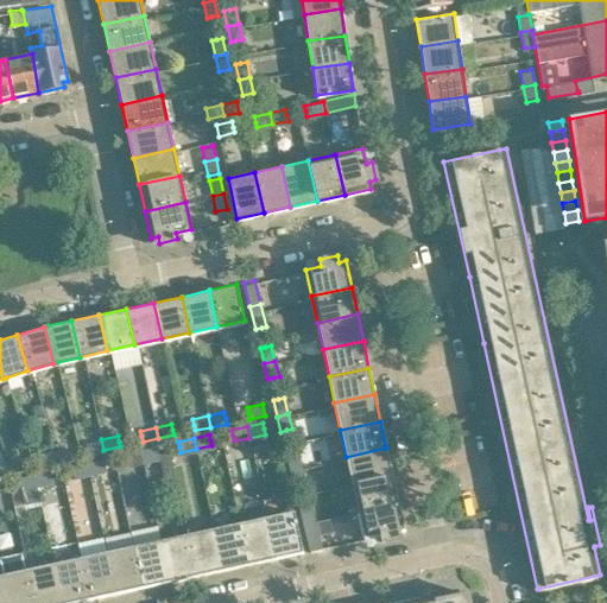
[(88,454),(103,450),(101,439),(86,443),(87,448),(88,454)]
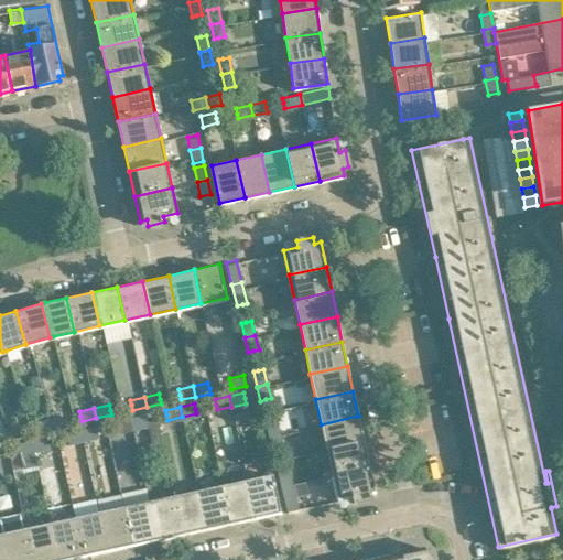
[(65,413),(51,417),(53,428),(67,424),(66,419),(65,413)]
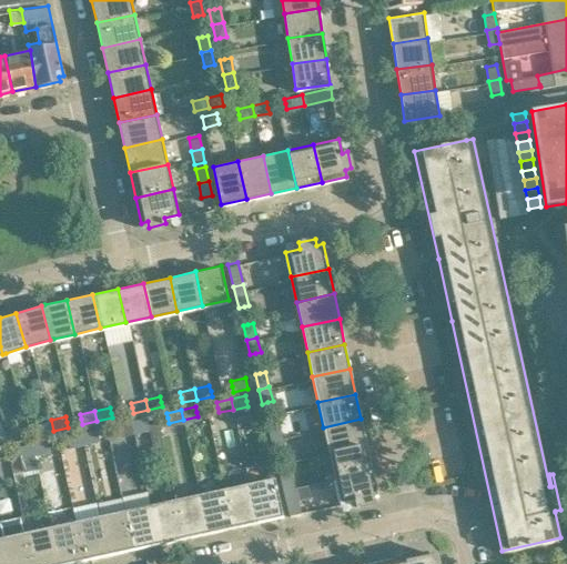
[(147,418),(132,421),(134,431),(149,427),(148,422),(147,418)]
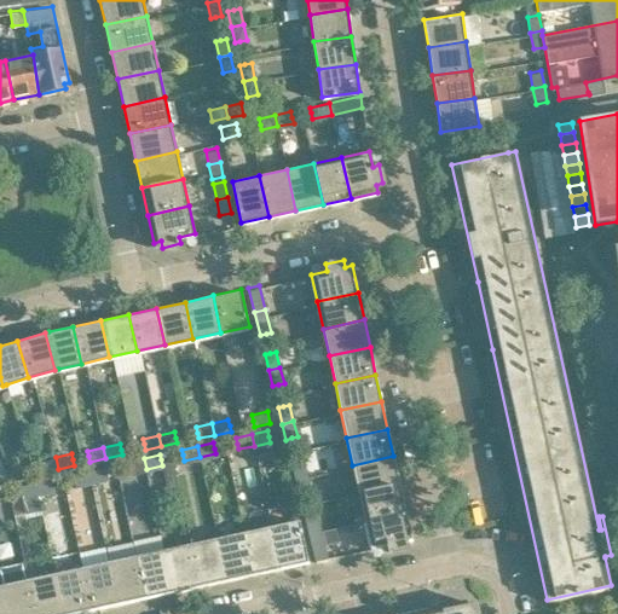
[(358,492),(399,484),(393,456),(352,465),(358,492)]
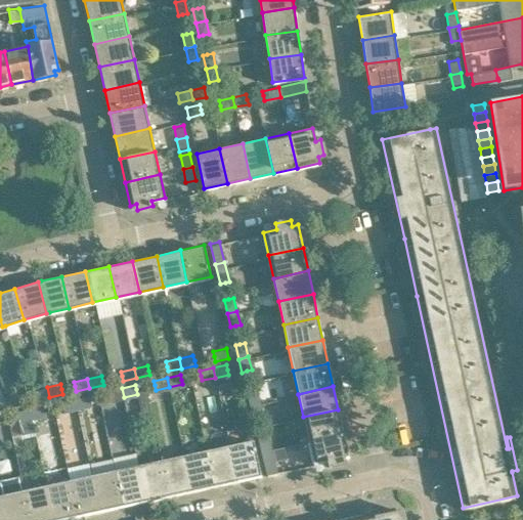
[(36,400),(49,397),(47,387),(34,390),(35,395),(36,400)]
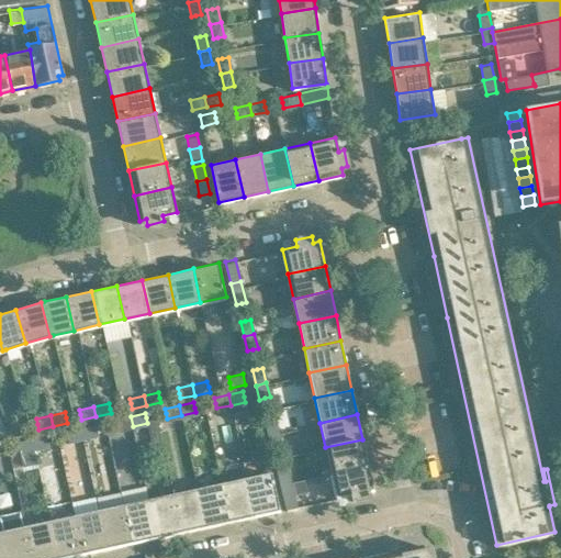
[(133,426),(131,416),(116,419),(119,430),(133,426)]
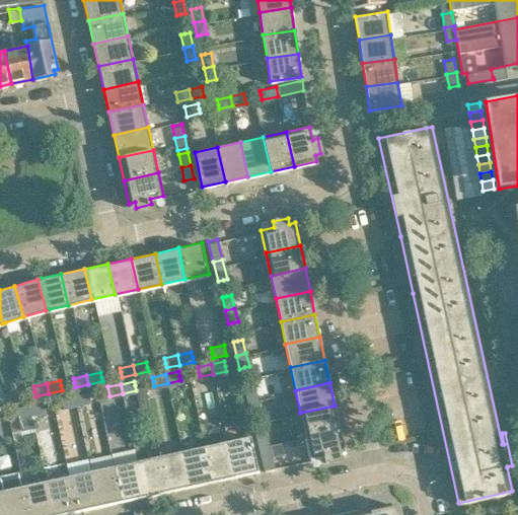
[(247,400),(256,398),(253,385),(248,386),(244,387),(247,400)]
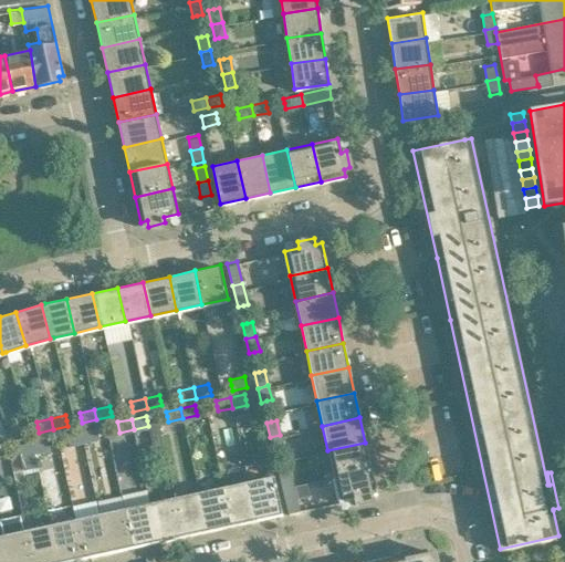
[(21,425),(7,428),(9,438),(23,436),(22,430),(21,425)]
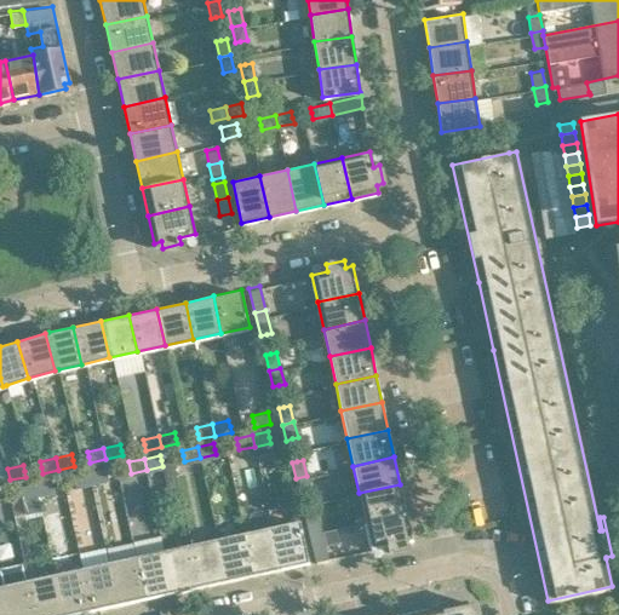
[(104,467),(89,470),(91,482),(107,478),(104,467)]
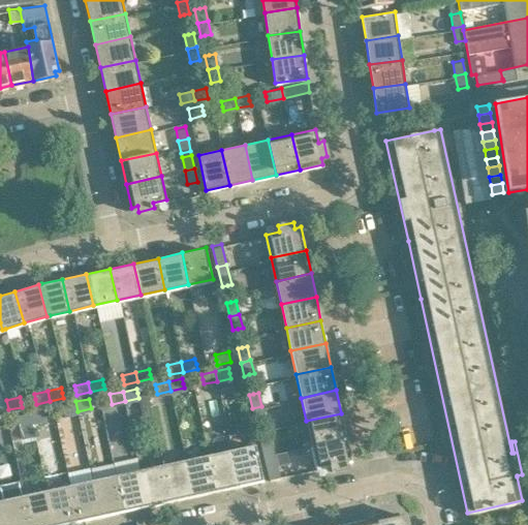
[(0,411),(8,409),(6,400),(0,401),(0,411)]
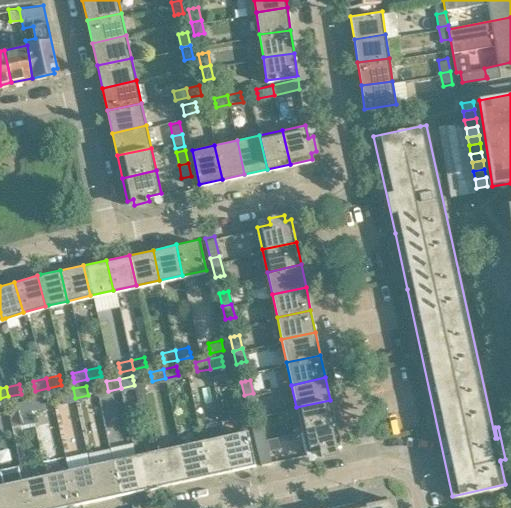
[(75,398),(73,388),(60,391),(61,396),(62,401),(75,398)]
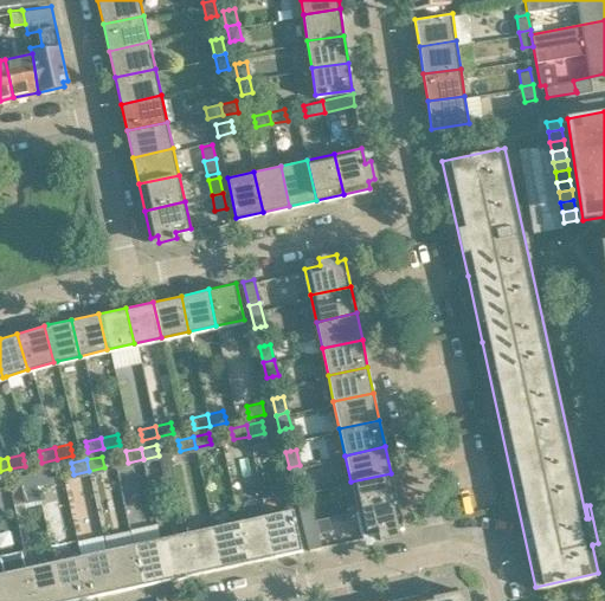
[(304,480),(300,465),(289,467),(293,483),(298,482),(304,480)]
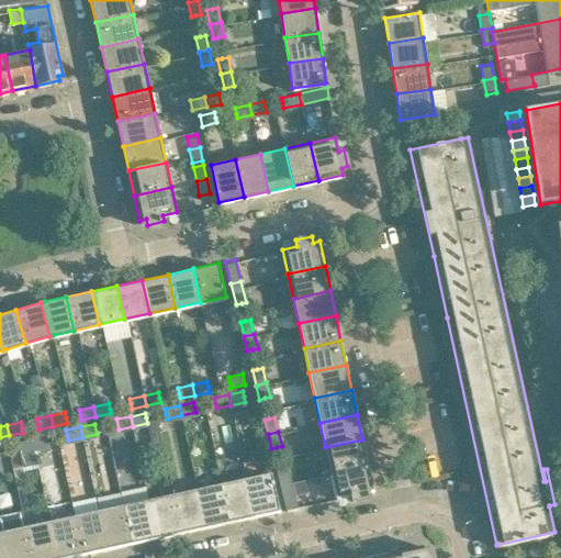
[(46,434),(32,437),(34,448),(48,445),(47,439),(46,434)]
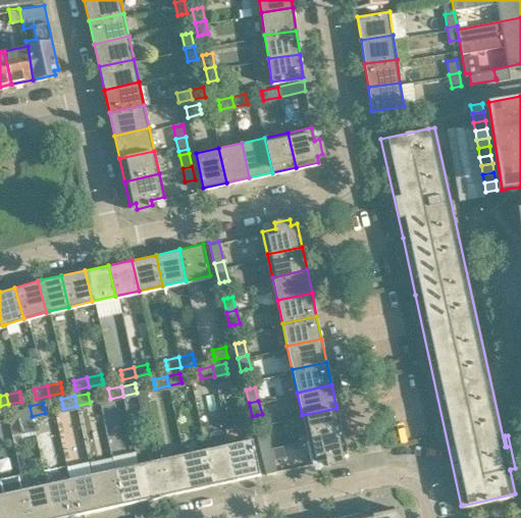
[(32,416),(30,406),(16,409),(17,414),(18,418),(32,416)]
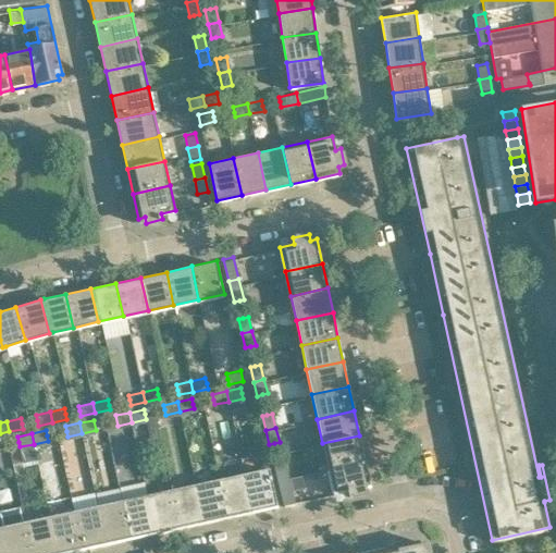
[(328,468),(365,459),(359,435),(322,443),(328,468)]
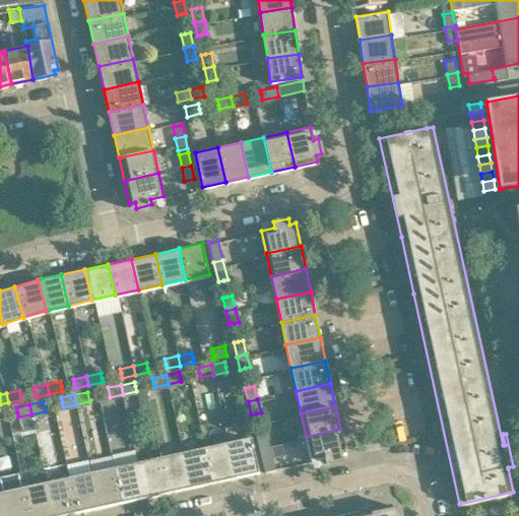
[(79,453),(81,467),(86,466),(78,407),(60,409),(66,455),(79,453)]
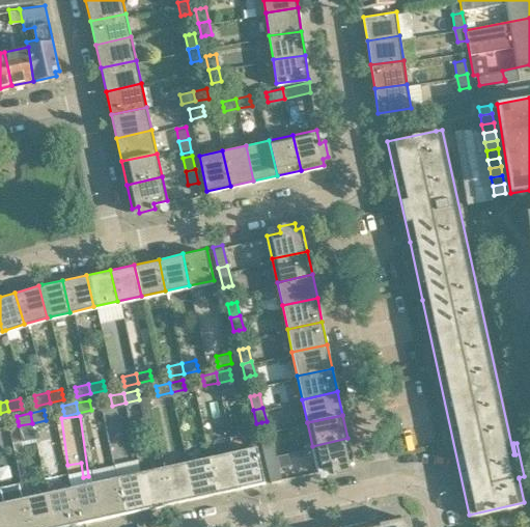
[(260,439),(266,460),(275,458),(270,437),(266,438),(260,439)]
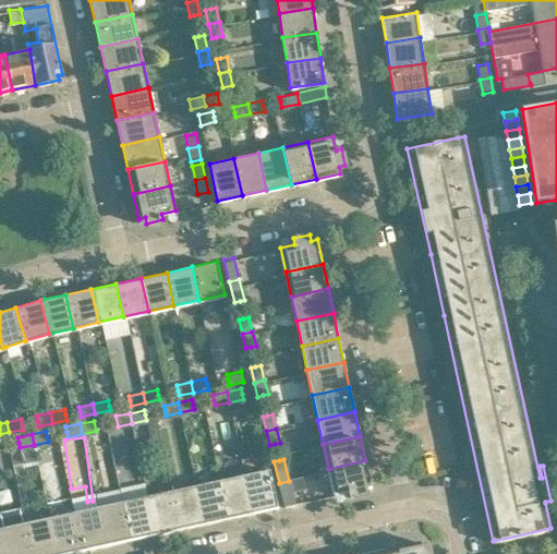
[(365,492),(364,486),(371,485),(365,460),(328,469),(334,493),(348,490),(349,496),(365,492)]
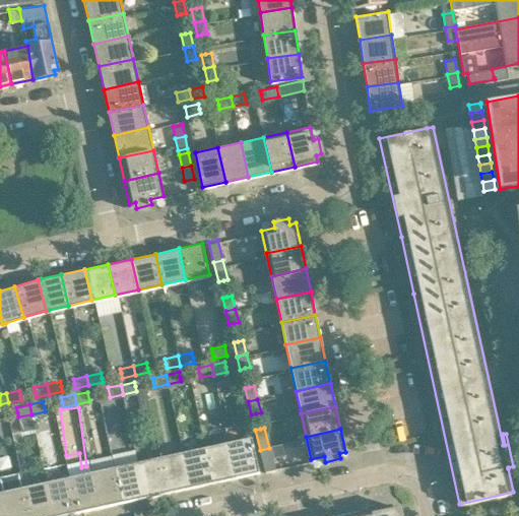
[(235,468),(236,475),(259,471),(251,436),(229,441),(235,468)]
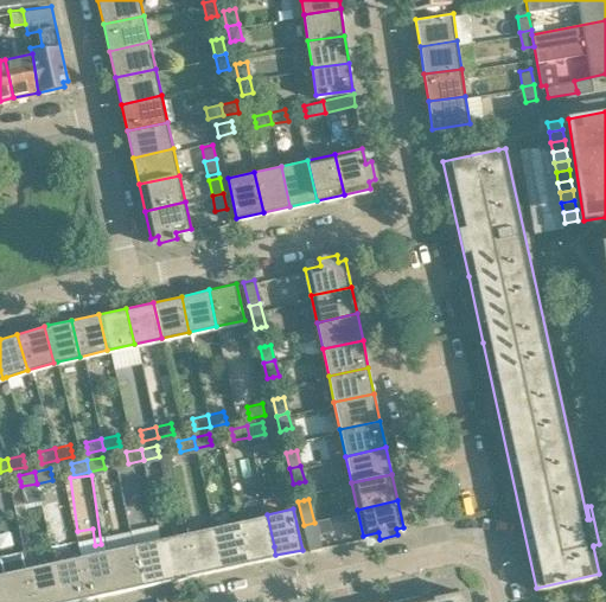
[(275,555),(274,546),(267,514),(240,520),(249,561),(275,555)]
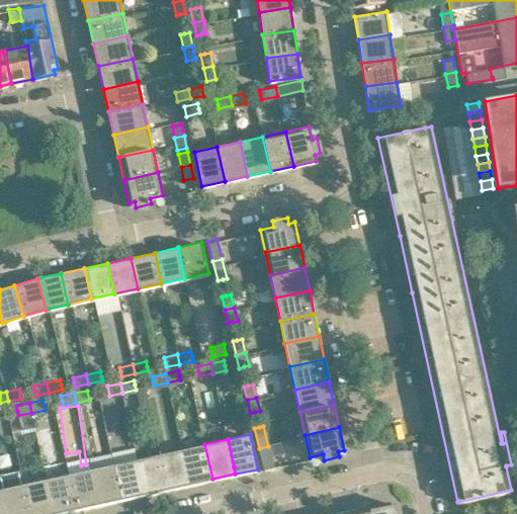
[(182,449),(185,466),(189,484),(212,479),(204,444),(182,449)]
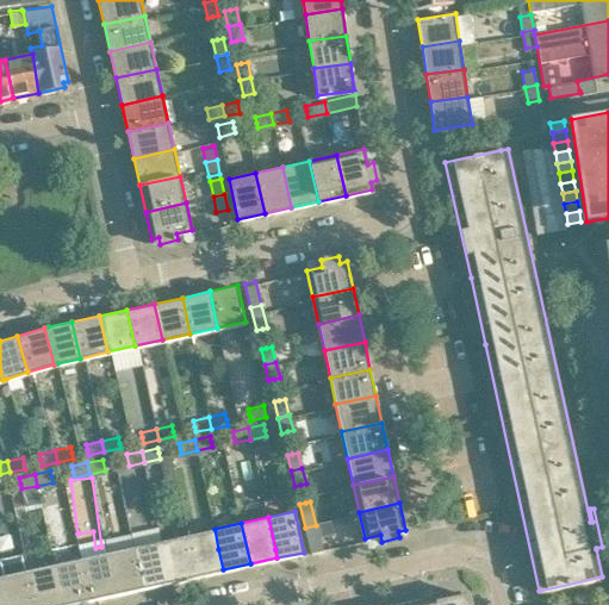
[(322,548),(316,525),(305,528),(311,552),(322,548)]
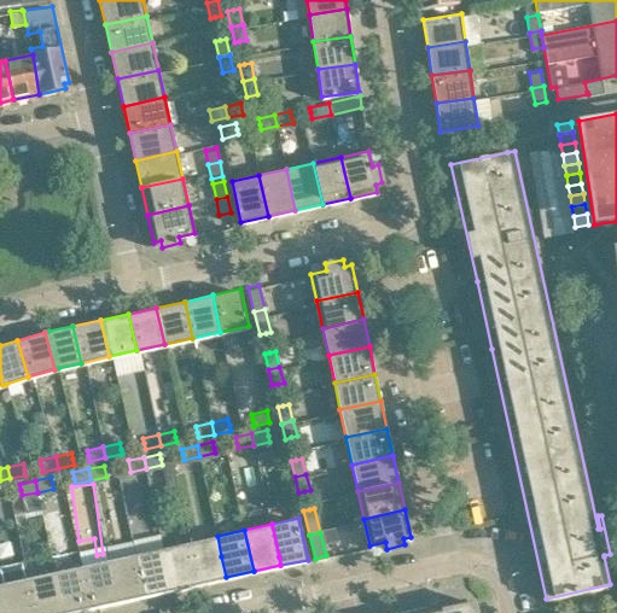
[(226,577),(221,556),(217,536),(190,542),(199,583),(226,577)]
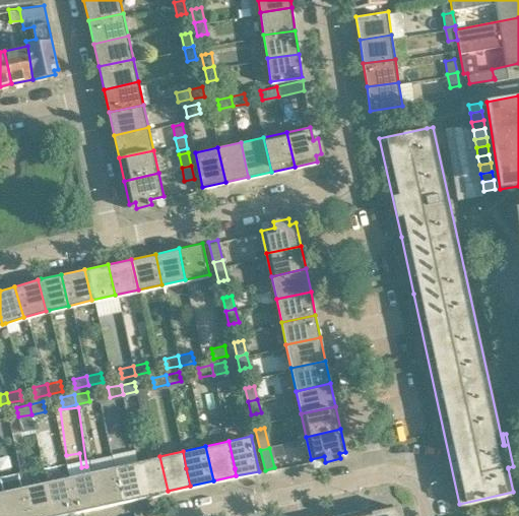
[(112,456),(89,461),(91,471),(99,506),(122,501),(114,466),(112,456)]
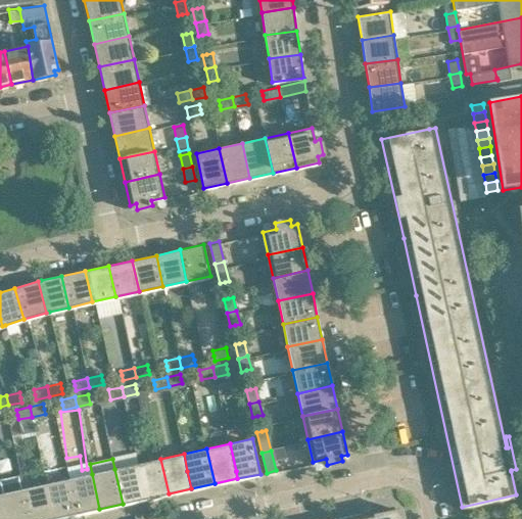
[(138,464),(139,471),(145,499),(152,498),(160,496),(169,493),(160,459),(138,464)]
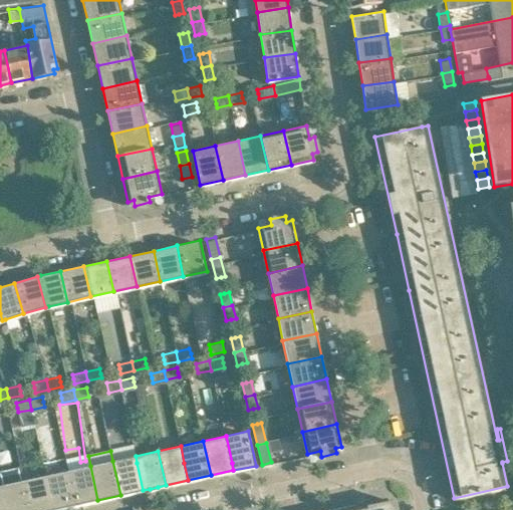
[(143,490),(137,463),(136,456),(112,461),(120,495),(143,490)]
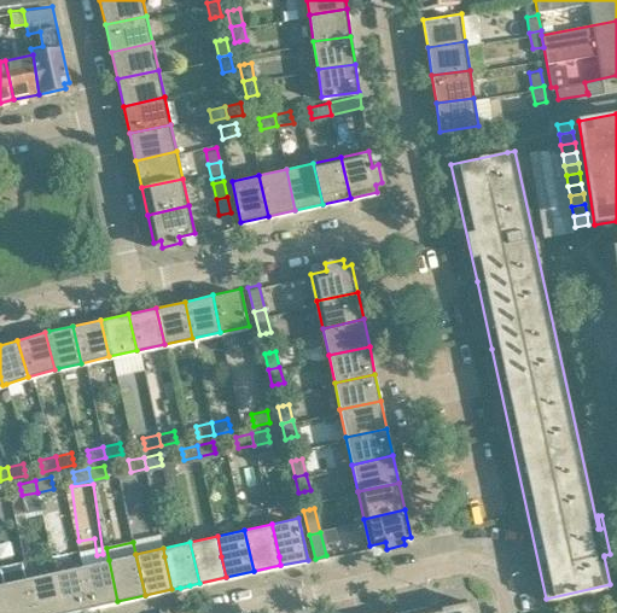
[(91,607),(117,601),(109,560),(81,566),(91,607)]
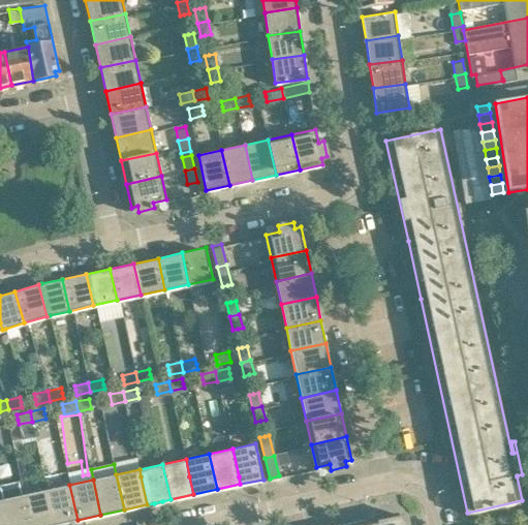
[(20,483),(0,486),(0,490),(2,499),(0,500),(5,524),(29,524),(23,495),(22,495),(20,483)]
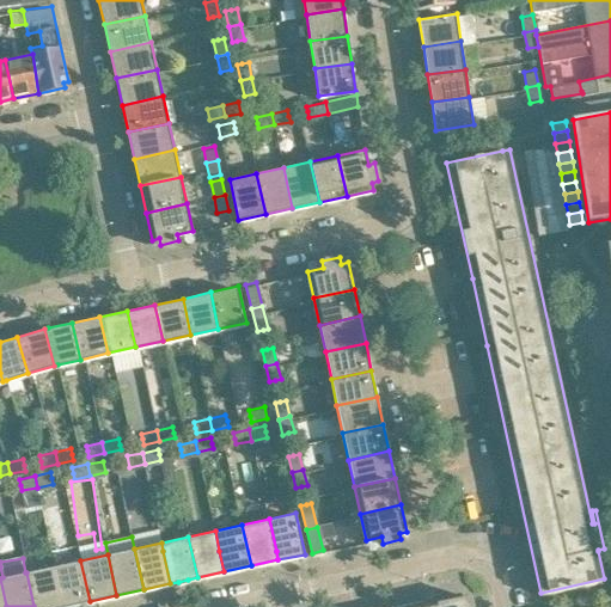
[(54,566),(62,606),(90,601),(80,560),(54,566)]
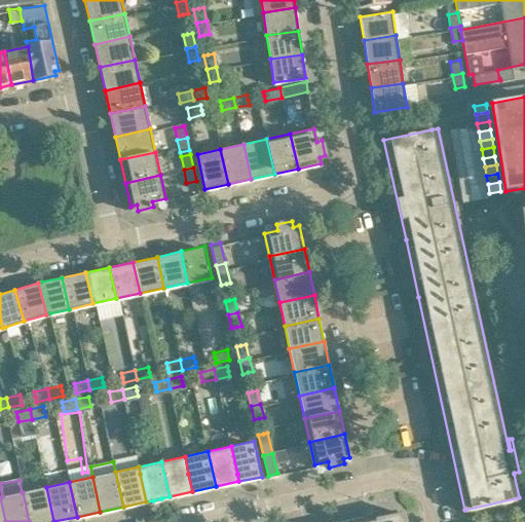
[(29,521),(51,521),(53,521),(46,487),(23,492),(29,521)]
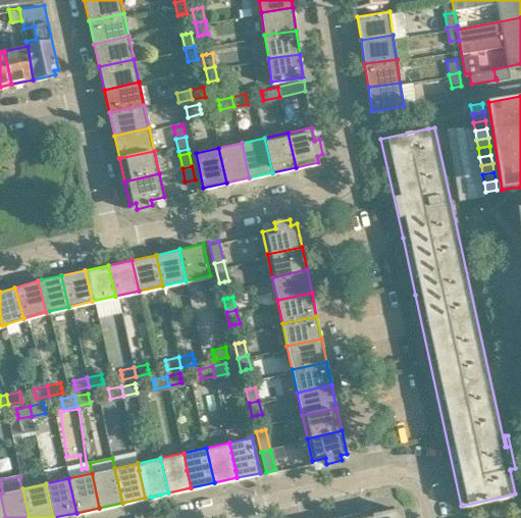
[(402,517),(401,510),(395,511),(394,505),(370,510),(372,517),(402,517)]
